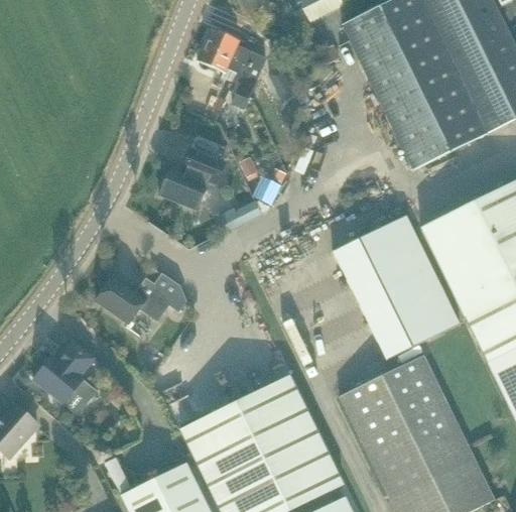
[(287,0),(293,11),(302,7),(307,4),(315,0),(287,0)]
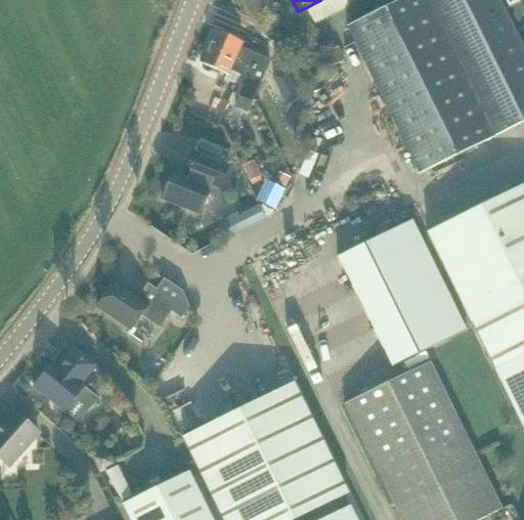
[(523,46),(512,22),(505,7),(500,0),(396,0),(347,25),(420,171),(523,119),(523,46)]
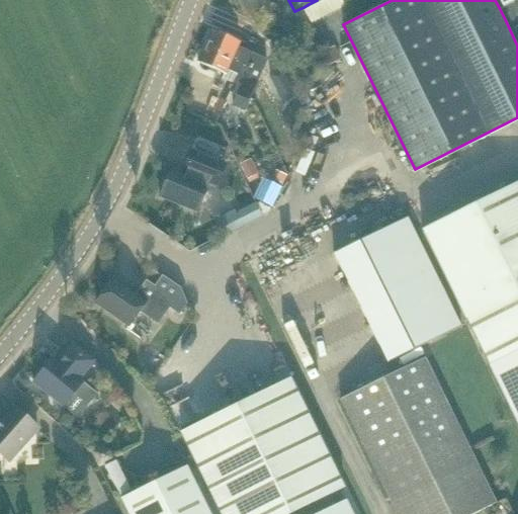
[(500,0),(503,5),(499,7),(506,21),(513,18),(517,8),(513,0),(500,0)]
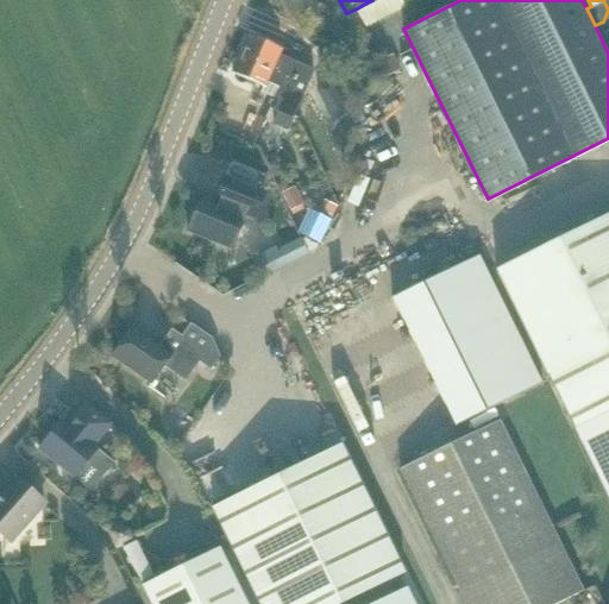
[(315,67),(278,51),(282,46),(248,31),(239,50),(309,80),(315,67)]
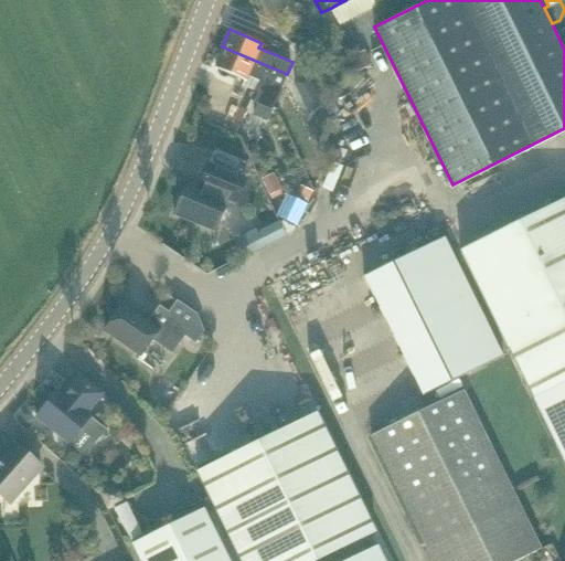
[(269,110),(287,74),(222,46),(214,64),(216,65),(216,69),(220,73),(223,74),(227,74),(231,72),(244,77),(242,83),(254,88),(247,102),(269,110)]
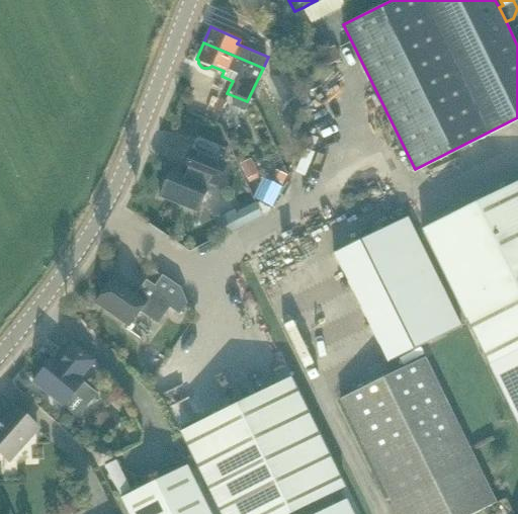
[(332,44),(321,49),(327,62),(338,57),(332,44)]
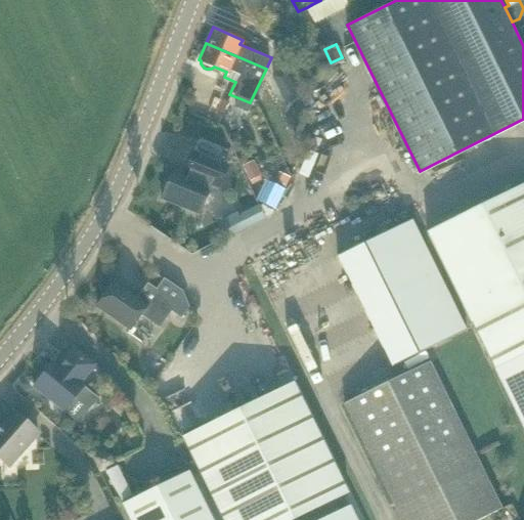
[(279,88),(292,81),(285,68),(272,74),(279,88)]
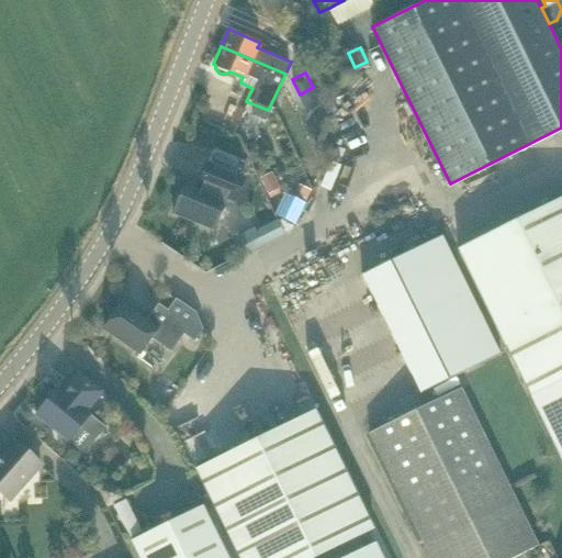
[(186,179),(173,210),(214,226),(226,198),(234,201),(245,175),(209,159),(199,185),(186,179)]
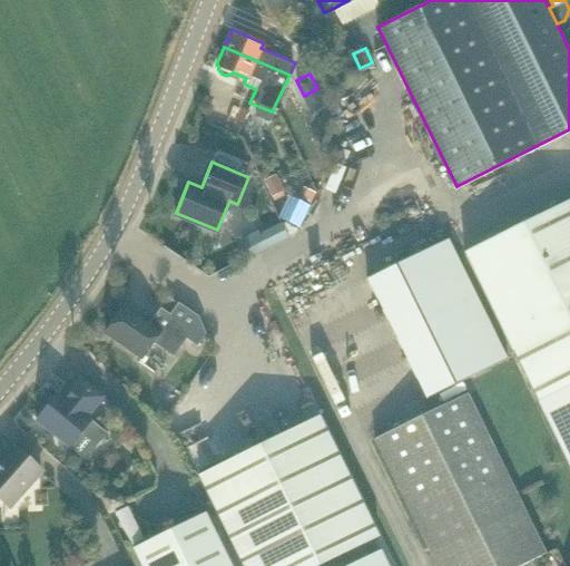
[(274,171),(263,176),(269,192),(282,187),(274,171)]
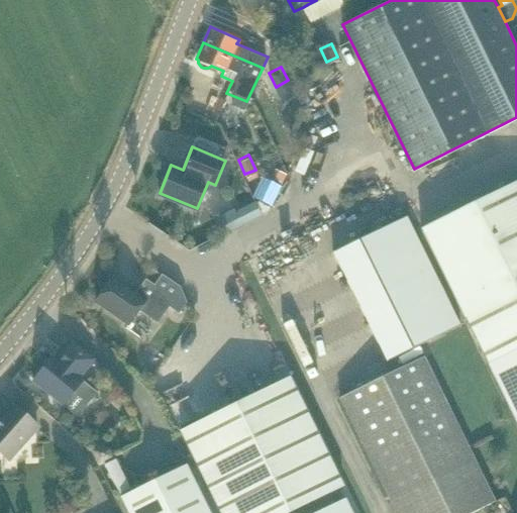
[(271,204),(280,186),(263,178),(254,196),(271,204)]
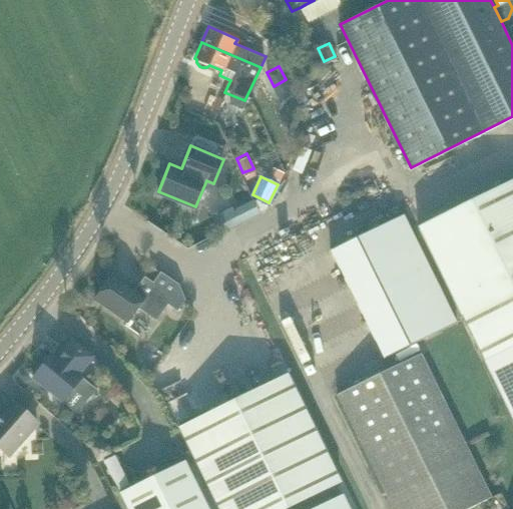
[(485,360),(512,345),(512,178),(464,203),(420,226),(485,360)]
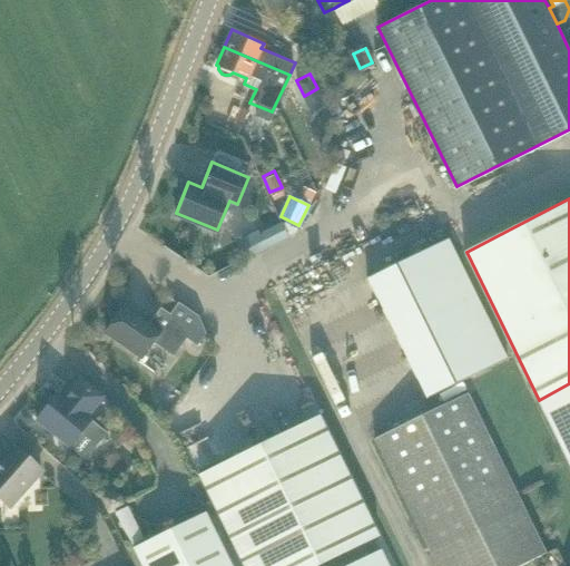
[(281,221),(258,231),(266,246),(287,235),(281,221)]
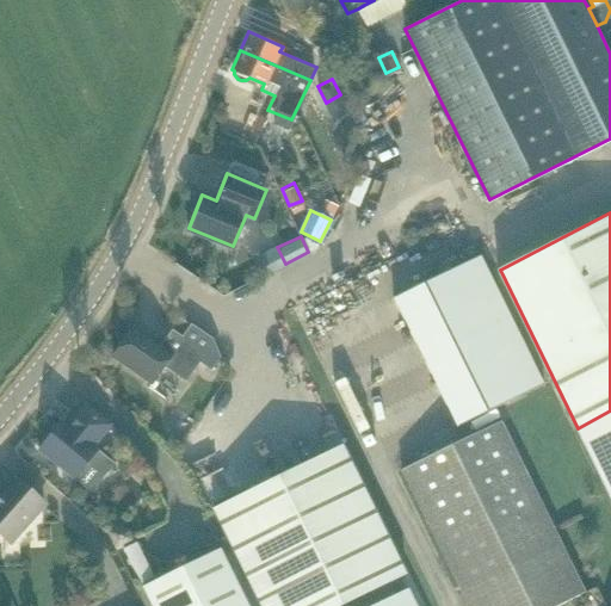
[(462,426),(499,407),(548,382),(481,255),(396,298),(462,426)]
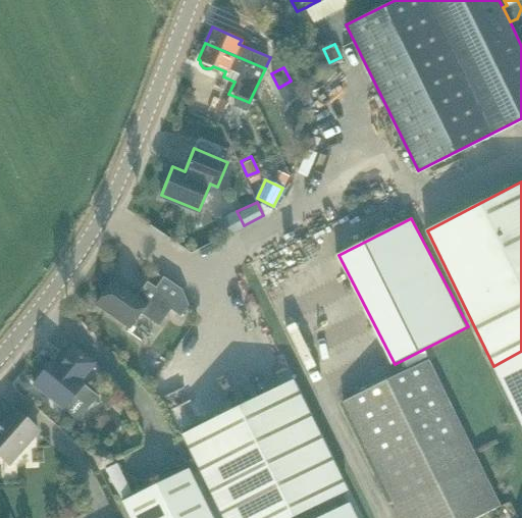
[(155,287),(146,280),(137,294),(113,277),(96,303),(129,326),(139,313),(142,312),(158,323),(167,309),(177,316),(186,305),(179,290),(162,277),(155,287)]
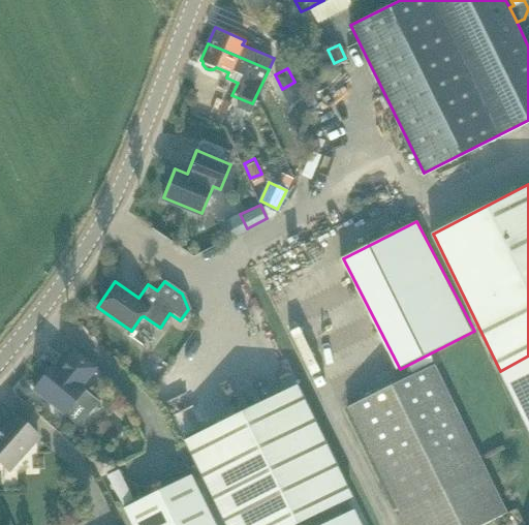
[(54,363),(33,388),(63,412),(84,388),(80,384),(94,366),(73,349),(59,367),(54,363)]
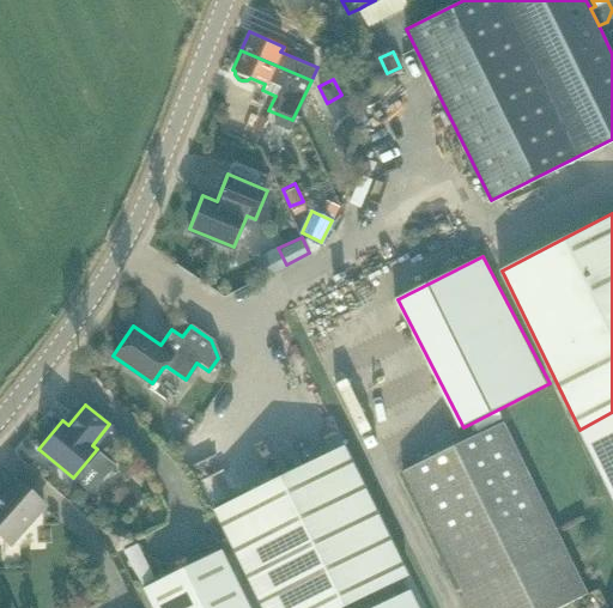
[(612,412),(580,430),(612,498),(612,412)]
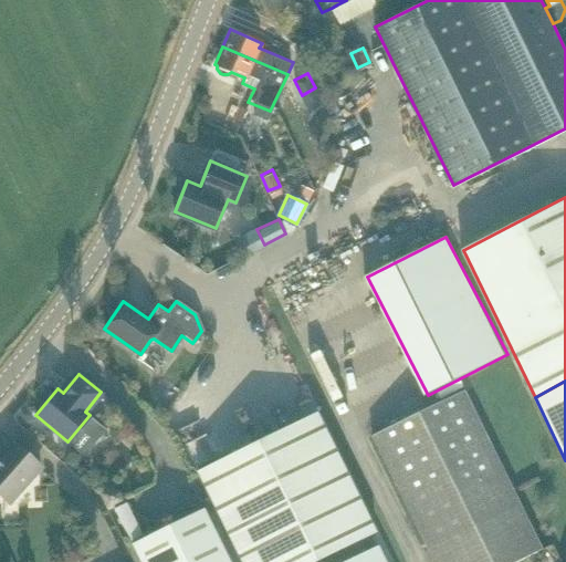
[(437,561),(506,561),(542,545),(465,391),(375,435),(437,561)]
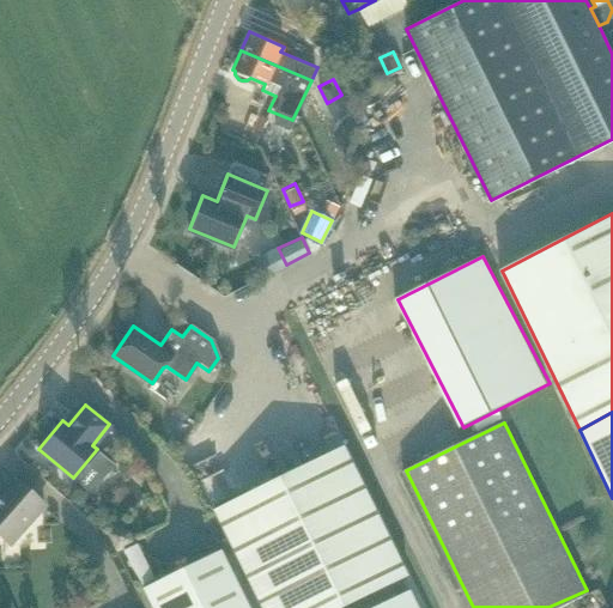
[(335,607),(406,573),(343,444),(213,508),(262,607),(335,607)]
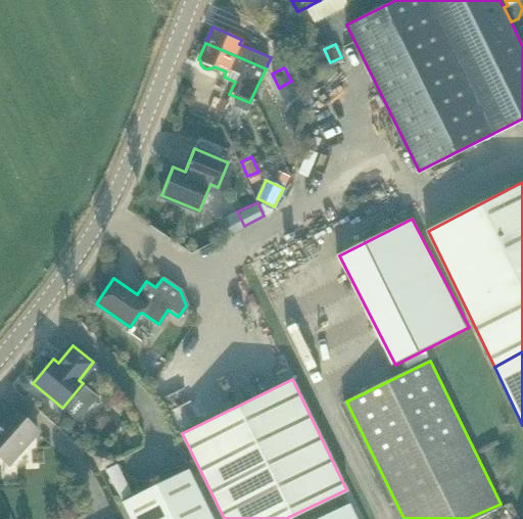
[(176,397),(157,407),(165,422),(184,413),(176,397)]
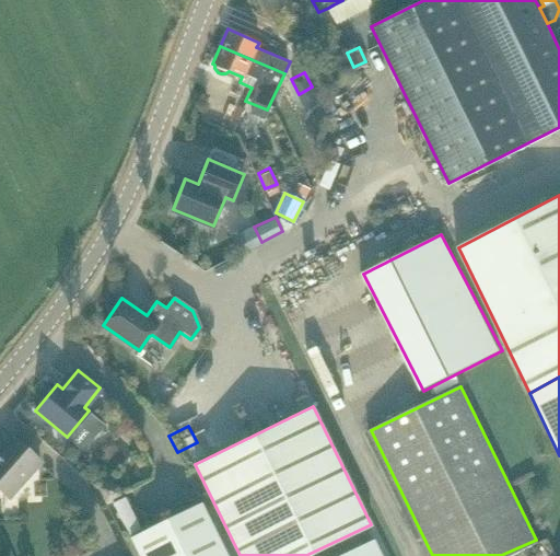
[(41,461),(13,437),(0,451),(0,487),(9,496),(41,461)]
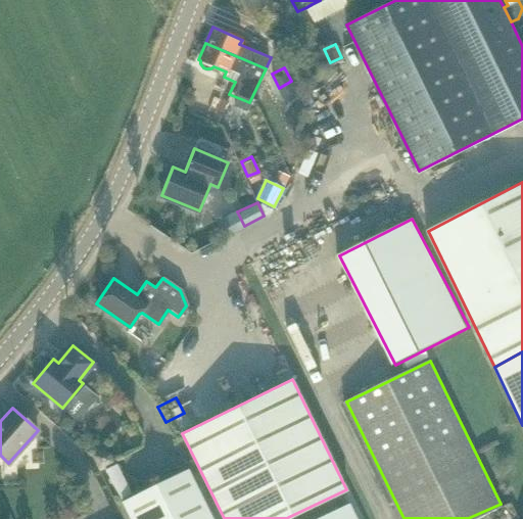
[(113,462),(108,452),(103,450),(92,455),(99,469),(113,462)]
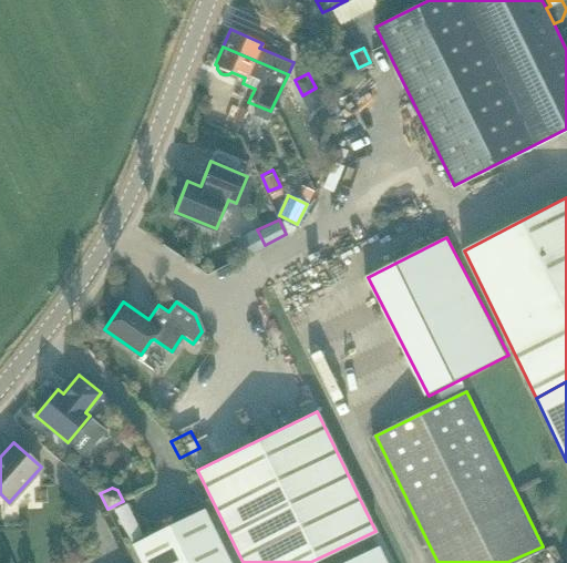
[(132,543),(142,562),(230,562),(204,508),(132,543)]
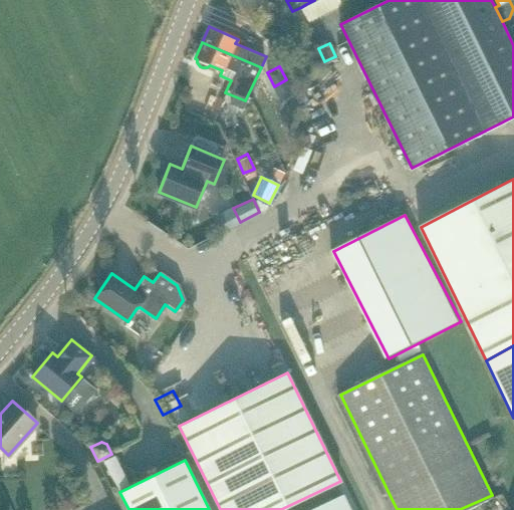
[(349,509),(341,494),(308,509),(349,509)]
